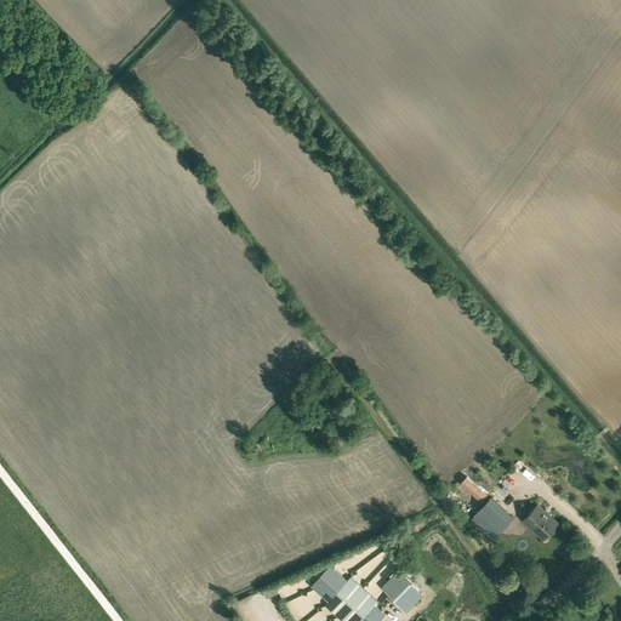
[(473,514),(477,517),(472,520),(485,535),(490,530),(496,535),(514,516),(491,495),(473,514)]
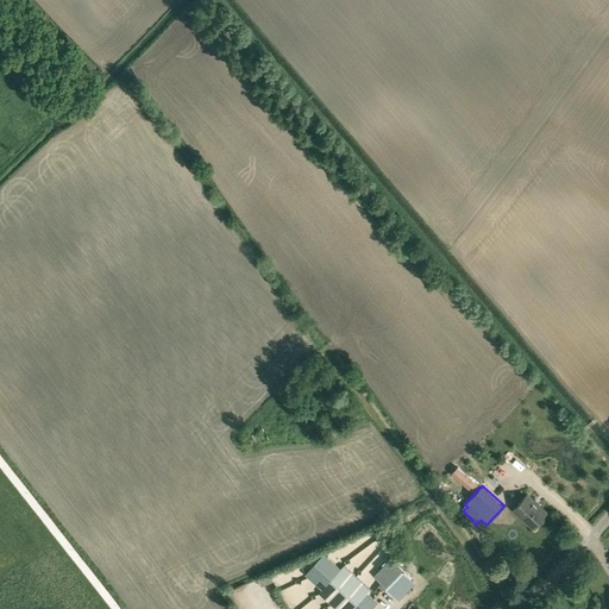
[(528,494),(513,509),(532,527),(547,512),(528,494)]
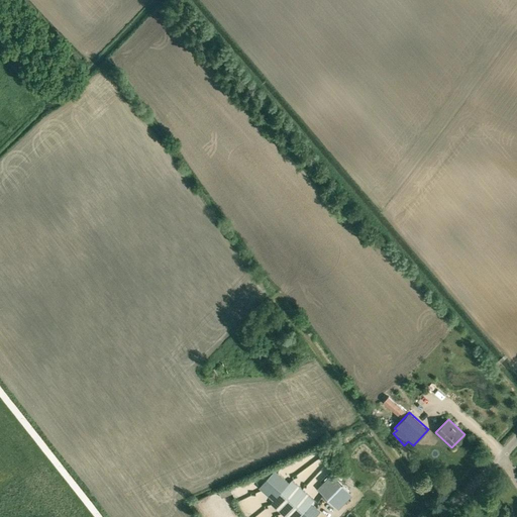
[(259,487),(274,501),(271,504),(284,516),(297,516),(298,516),(309,503),(313,499),(291,481),(288,485),(273,471),(259,487)]
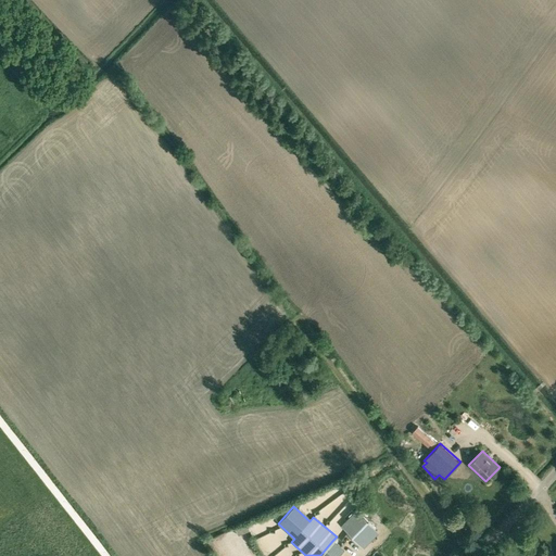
[(379,532),(359,513),(356,509),(341,525),(344,528),(364,547),(379,532)]
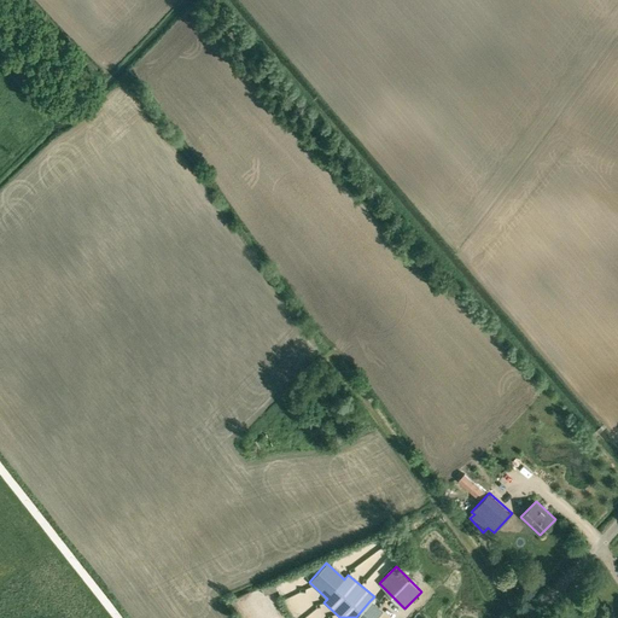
[(356,617),(375,617),(380,611),(369,601),(356,617)]
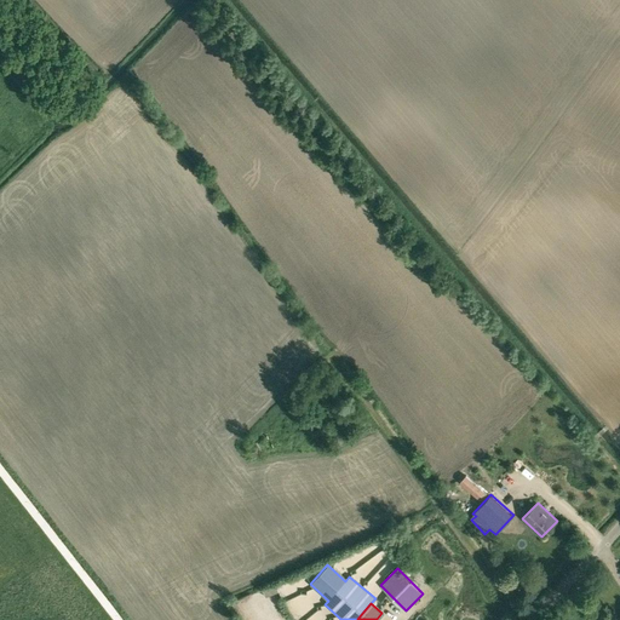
All buildings are outlined.
